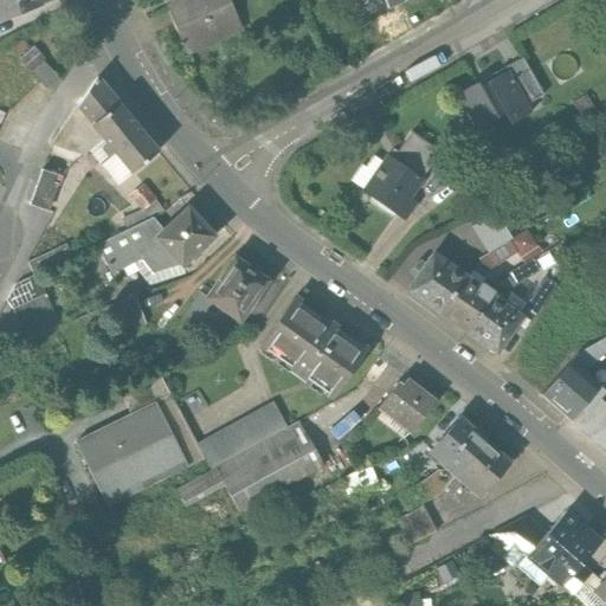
[(36,0),(0,0),(0,23),(39,8),(36,0)]
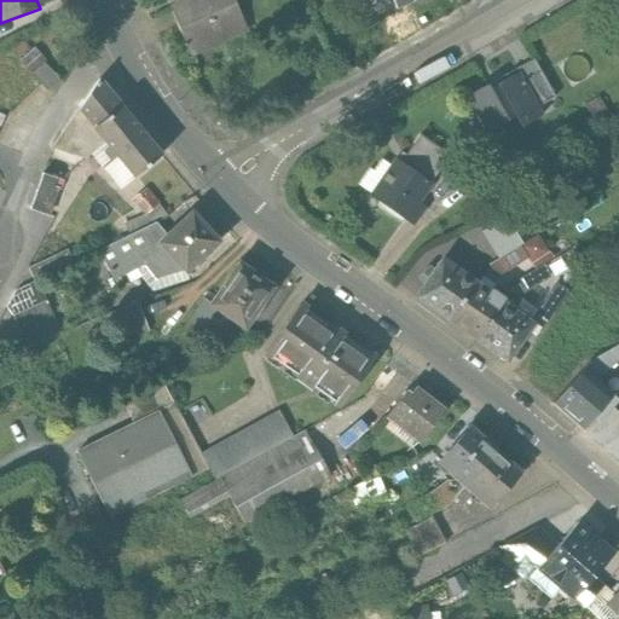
[(195,0),(171,11),(187,50),(243,25),(231,0),(195,0)]
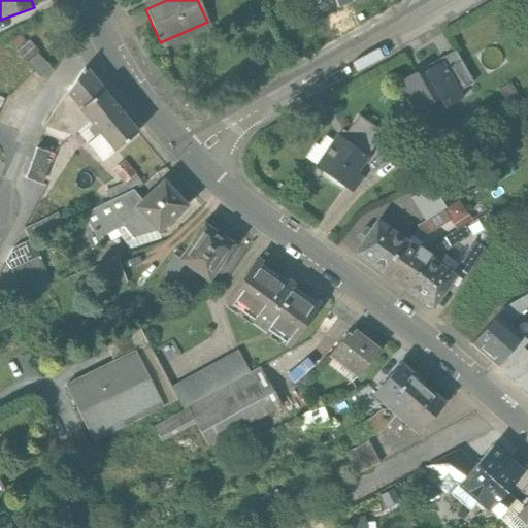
[(473,85),(456,52),(441,60),(460,92),(473,85)]
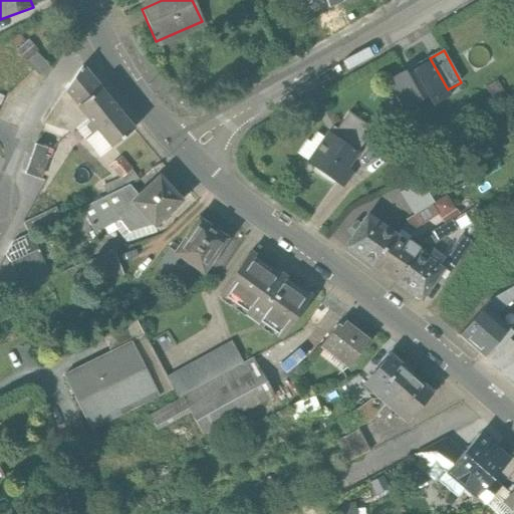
[(430,58),(388,81),(405,111),(429,97),(434,106),(451,96),(448,89),(430,58)]
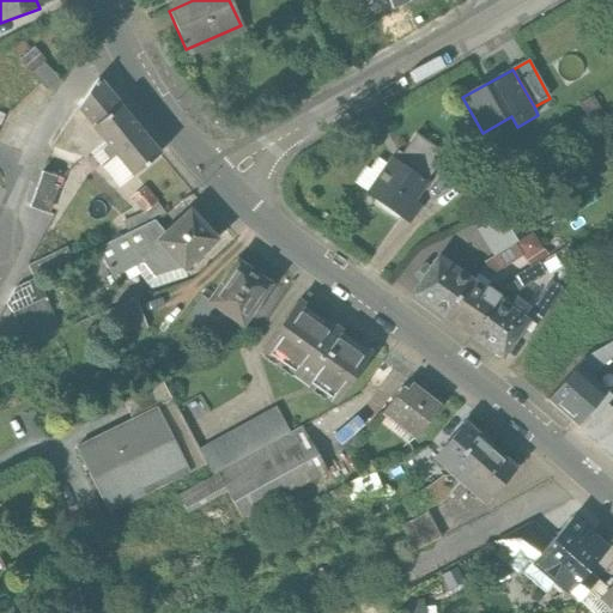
[(119,105),(97,79),(77,109),(92,127),(119,105)]
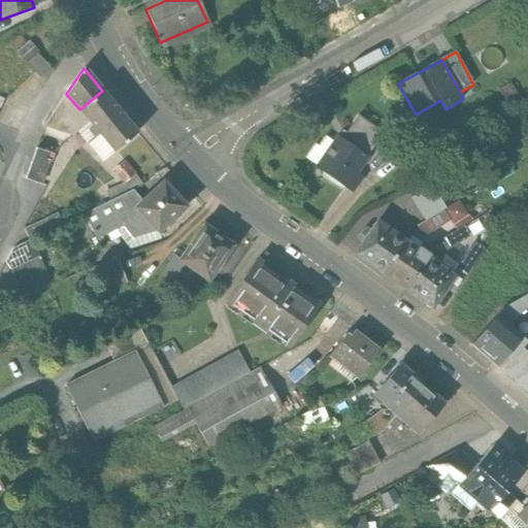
[(136,132),(102,91),(79,109),(87,118),(93,126),(88,130),(95,138),(87,145),(100,162),(136,132)]
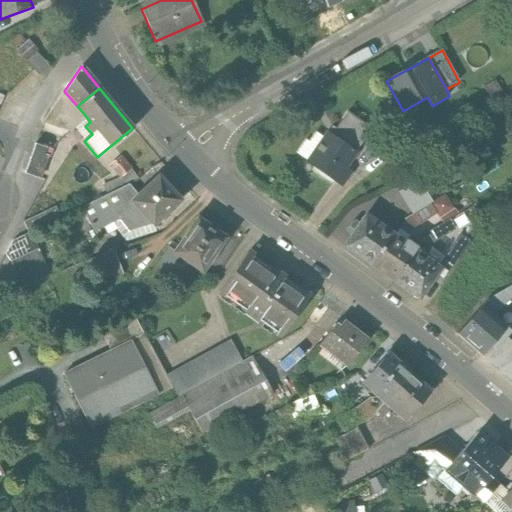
[(64,91),(42,122),(68,131),(84,114),(77,106),(64,91)]
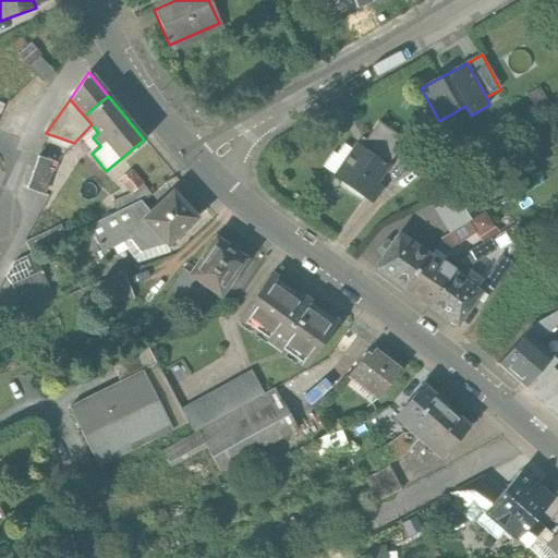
[(404,141),(379,123),(362,149),(387,167),(404,141)]
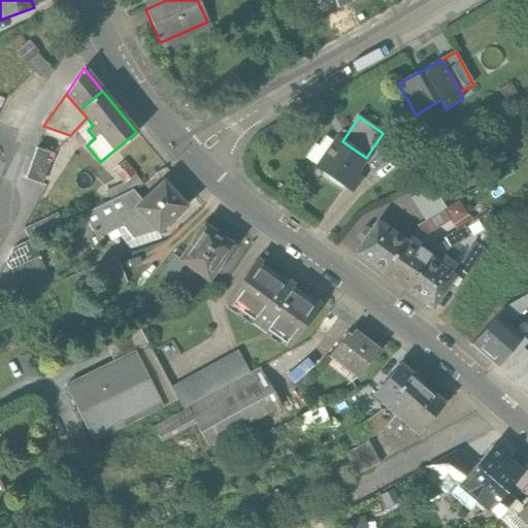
[(342,141),(338,139),(318,169),(345,188),(350,183),(356,187),(362,177),(356,173),(366,158),(342,141)]
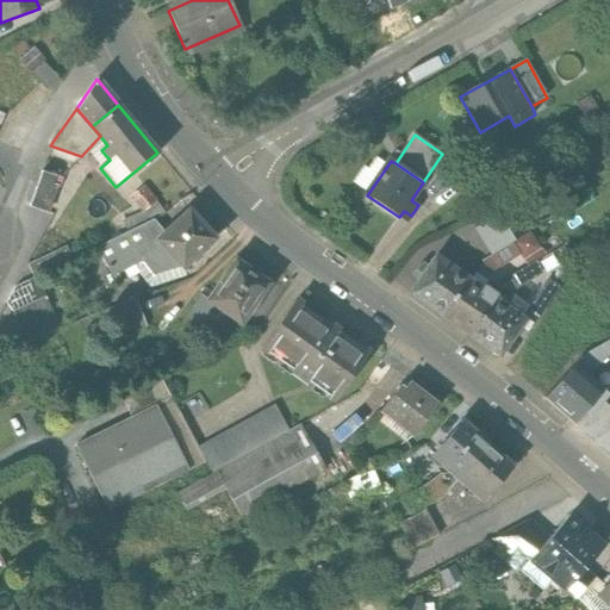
[(60,178),(41,170),(27,205),(41,211),(50,184),(56,186),(60,178)]
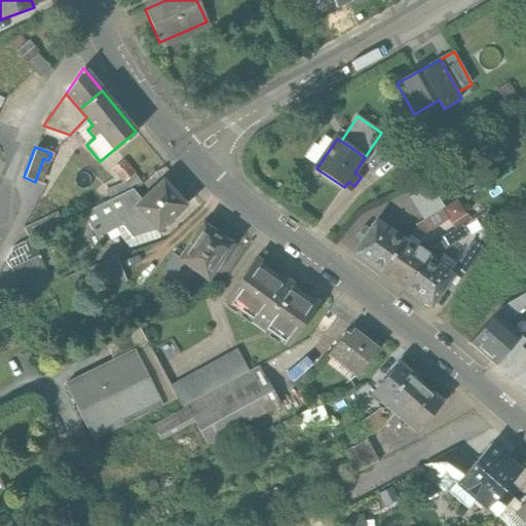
[(130,174),(120,162),(112,171),(122,182),(130,174)]
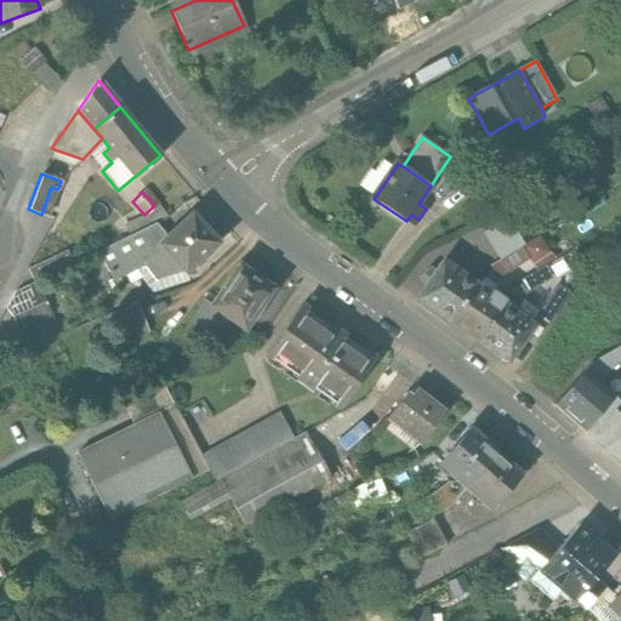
[(154,223),(96,252),(112,284),(141,267),(154,281),(183,272),(186,273),(217,244),(191,214),(165,237),(154,223)]
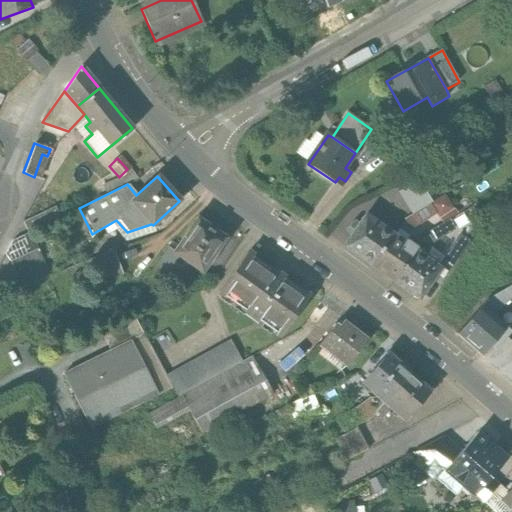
[(433,203),(419,181),(398,193),(412,216),(429,205),(433,203)]
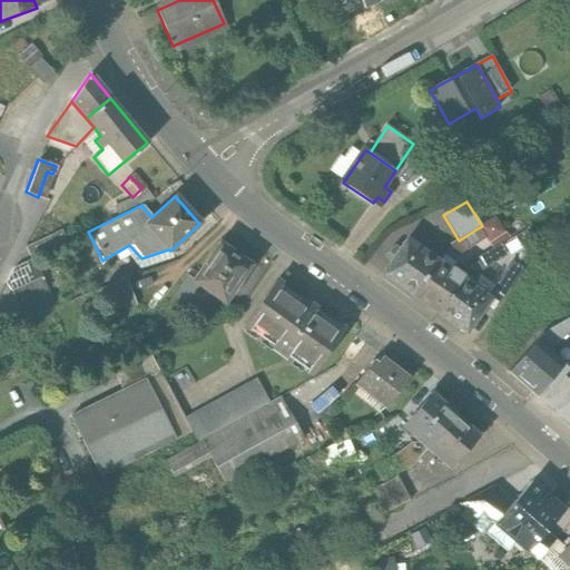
[(478,228),(459,241),(465,252),(484,239),(478,228)]
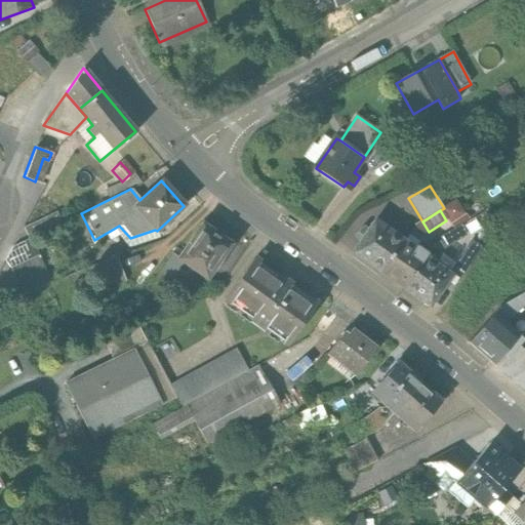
[(481,214),(470,221),(476,231),(486,225),(481,214)]
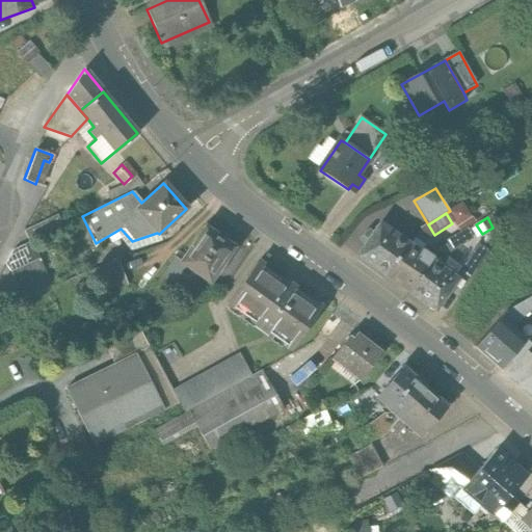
[(44,221),(24,231),(29,242),(49,233),(44,221)]
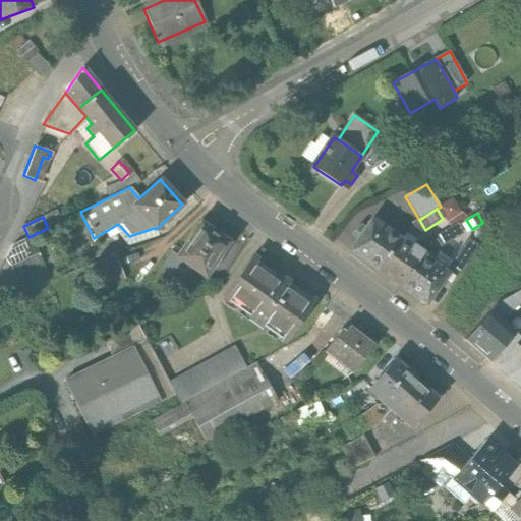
[(400,240),(372,221),(366,229),(361,225),(356,232),(361,236),(351,251),(378,270),(400,240)]
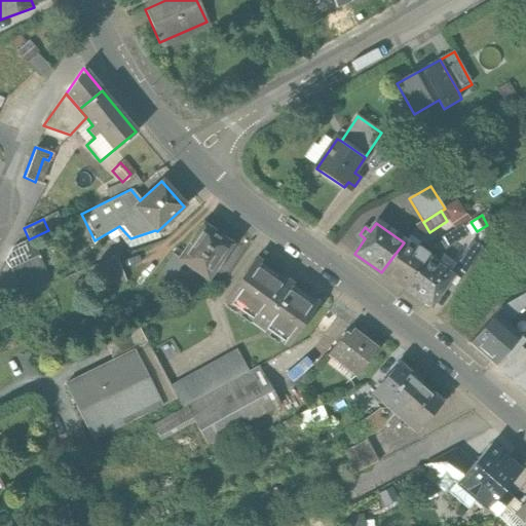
[(233,245),(203,224),(179,258),(179,260),(184,264),(209,280),(233,245)]
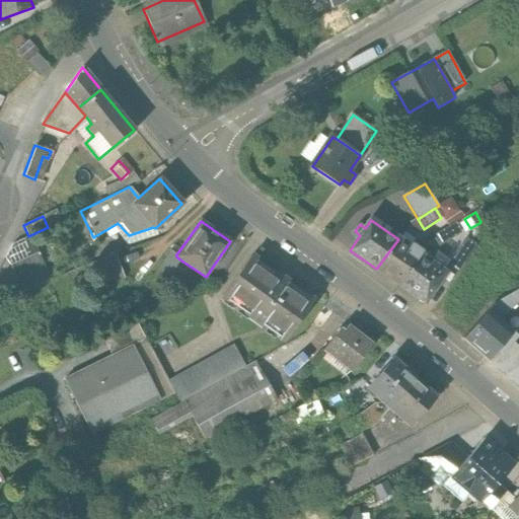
[(455,224),(435,236),(441,245),(460,234),(455,224)]
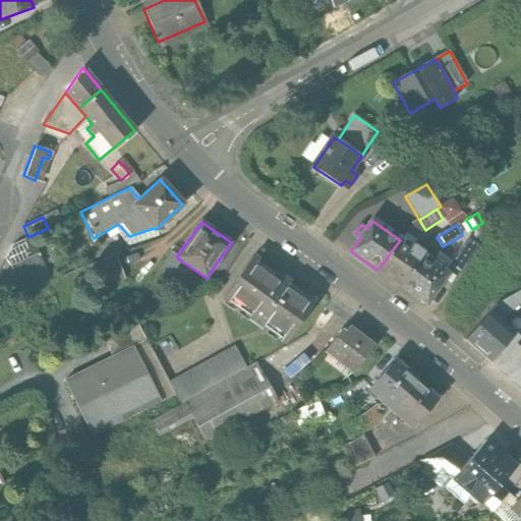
[(520,235),(515,225),(493,238),(520,289),(520,235)]
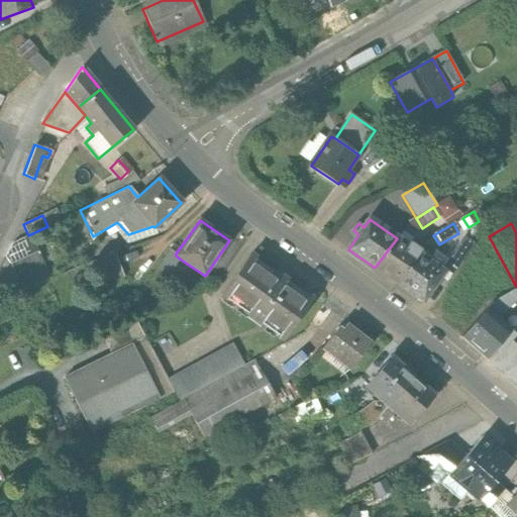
[(29,236),(11,245),(5,257),(10,265),(14,264),(20,277),(11,281),(17,295),(49,281),(29,236)]
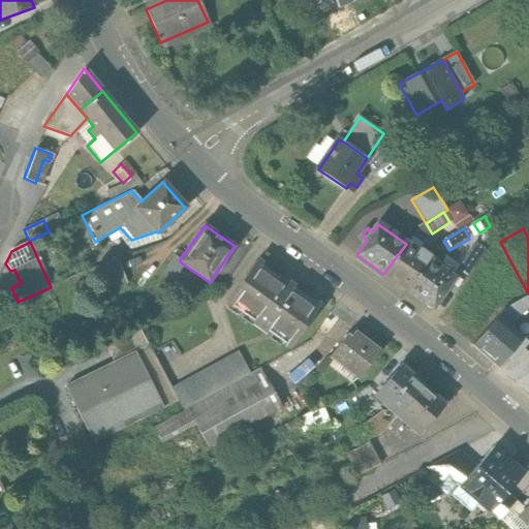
[(418,252),(406,244),(383,274),(406,289),(427,260),(428,261),(430,257),(419,250),(418,252)]
